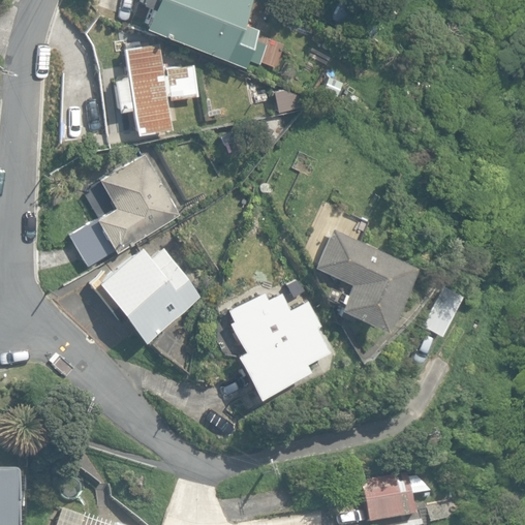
[(146,29),(245,68),(256,39),(240,33),(253,0),(145,0),(144,5),(152,9),(154,9),(146,29)]
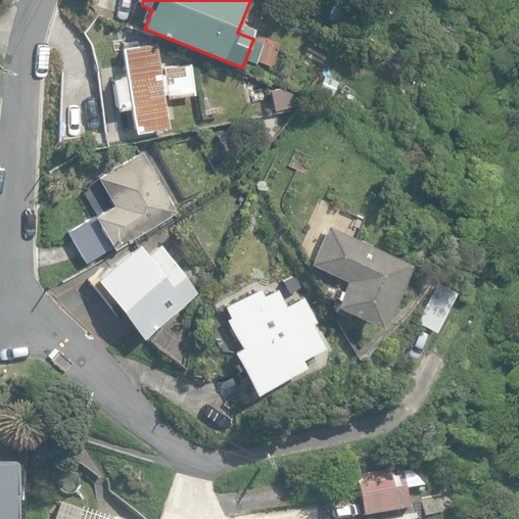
[(133,109),(136,134),(171,130),(166,96),(172,95),(172,100),(197,96),(193,66),(162,72),(158,46),(124,50),(128,78),(114,80),(120,111),(133,109)]
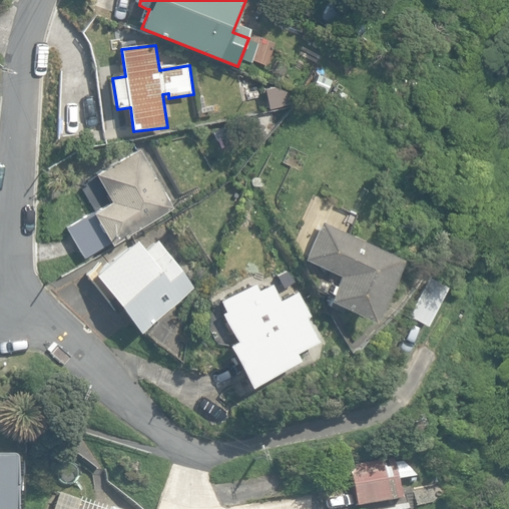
[(329,97),(336,82),(319,75),(313,90),(329,97)]
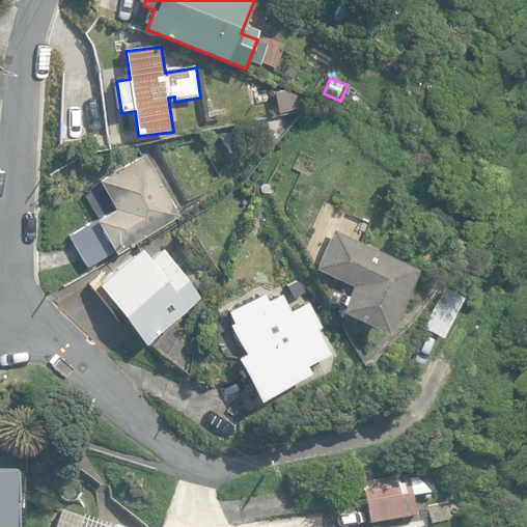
[(206,109),(207,125),(221,123),(219,108),(206,109)]
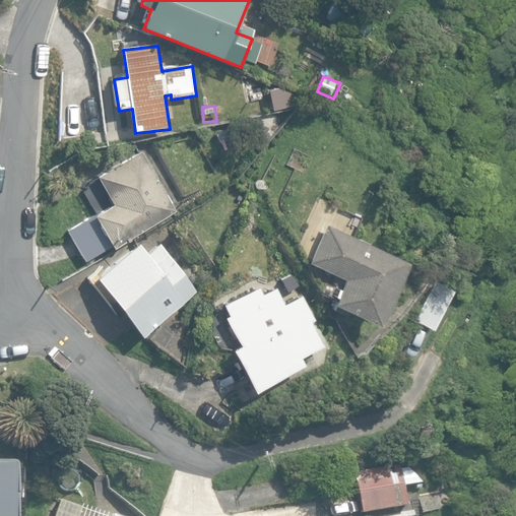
[(68,231),(84,262),(113,249),(177,212),(141,151),(97,178),(108,198),(111,205),(68,231)]
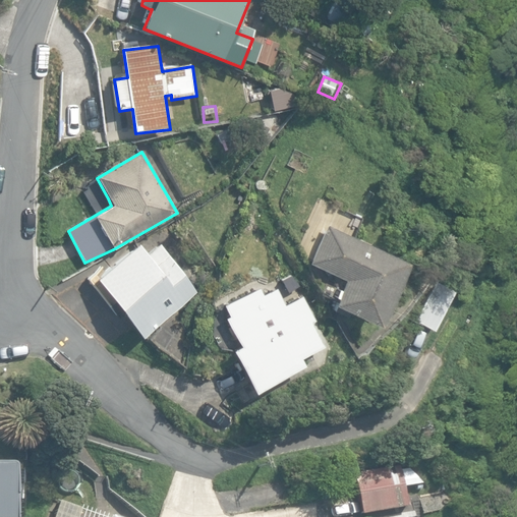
[(336,305),(374,323),(402,261),(330,227),(312,265),(347,281),(343,291),(340,290),(337,297),(339,298),(336,305)]
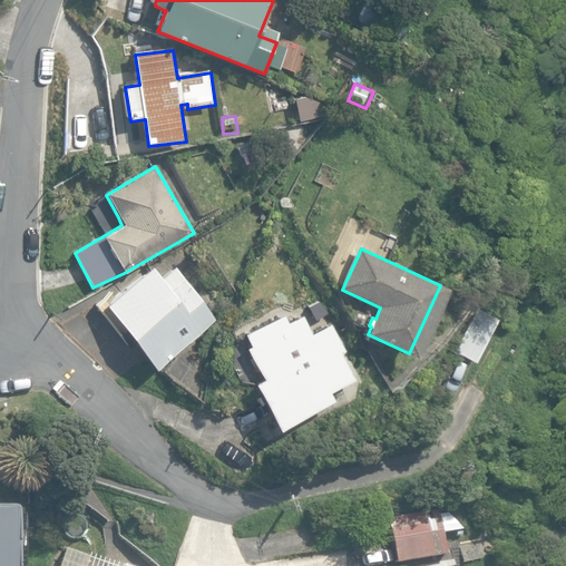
[(107,305),(158,370),(218,322),(178,270),(164,282),(155,270),(154,269),(107,305)]
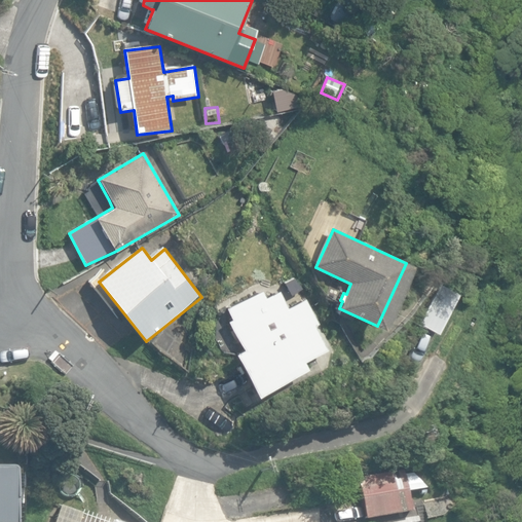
[(422,326),(441,335),(461,296),(444,287),(422,326)]
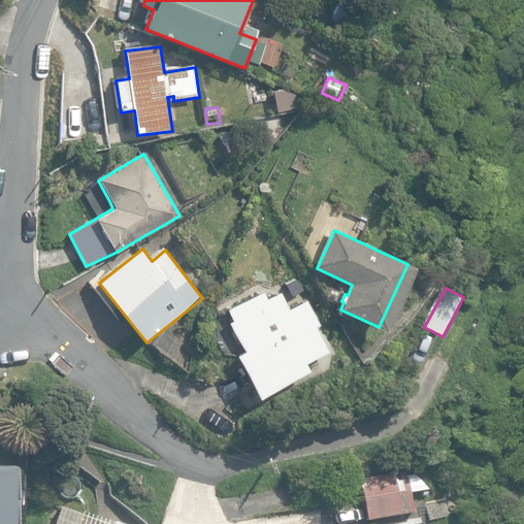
[(237,355),(257,397),(258,397),(310,371),(306,364),(330,353),(319,328),(322,327),(310,302),(291,312),(283,294),(268,301),(265,294),(229,310),(235,322),(231,324),(244,352),(237,355)]
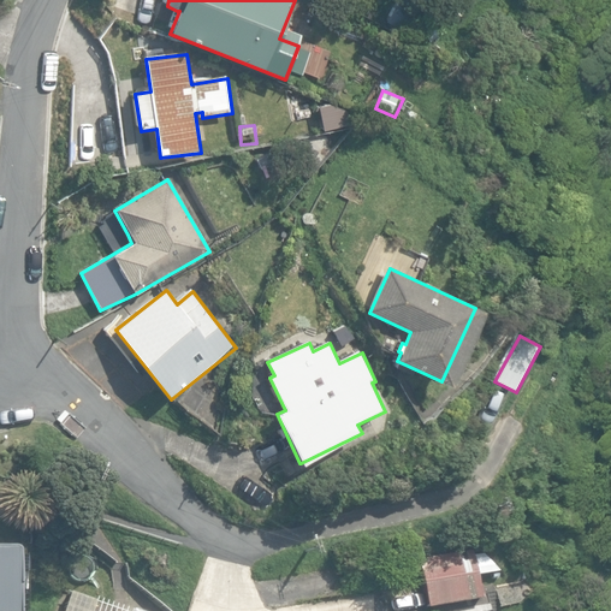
[(16,610),(18,553),(0,552),(0,610),(16,610)]
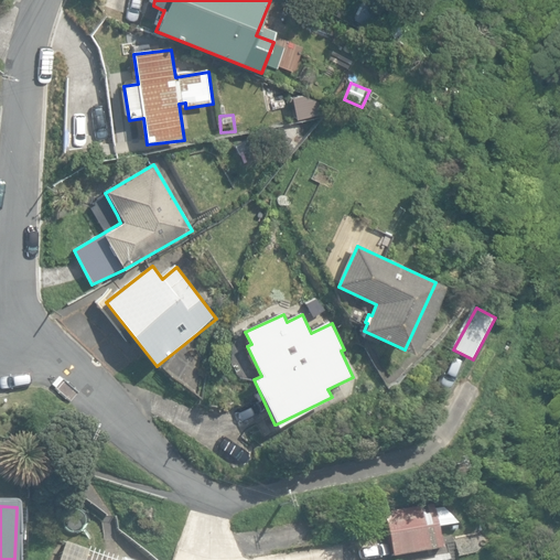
[(459,529),(444,509),(386,517),(391,559),(409,559),(444,555),(441,531),(459,529)]
